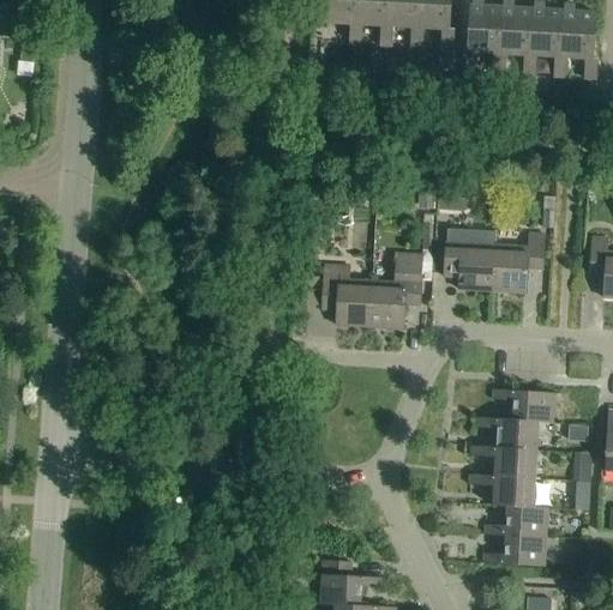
[(361,43),(362,24),(355,24),(356,0),(325,0),(324,22),(348,23),(347,43),(361,43)]
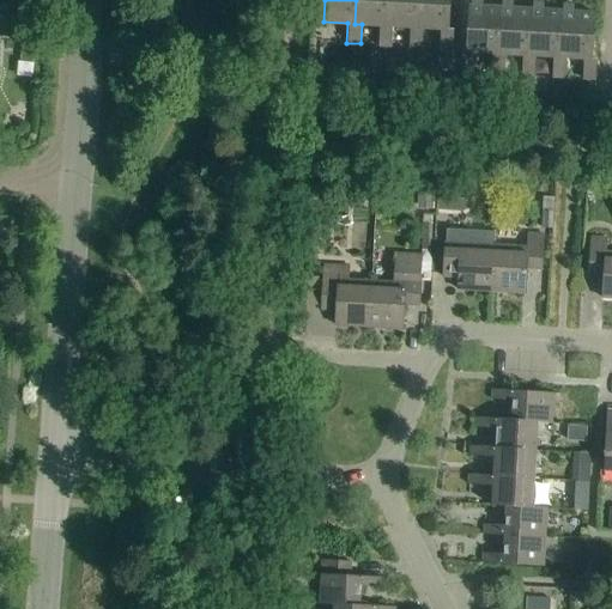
[(391,46),(392,25),(385,25),(386,0),(356,0),(355,24),(362,24),(379,25),(377,44),(391,46)]
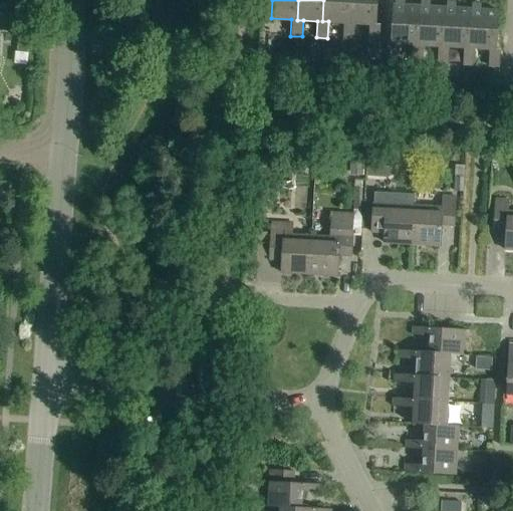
[(323,0),(322,21),(328,21),(344,22),(343,39),(353,39),(353,23),(348,22),(349,0),(323,0)]
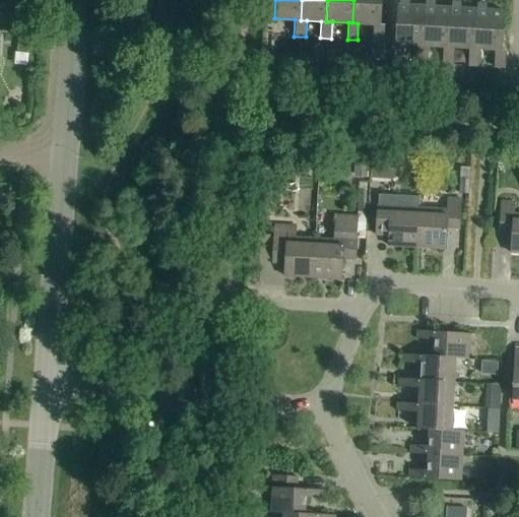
[(353,0),(352,22),(358,23),(374,23),(373,41),(383,41),(383,24),(379,23),(380,0),(353,0)]
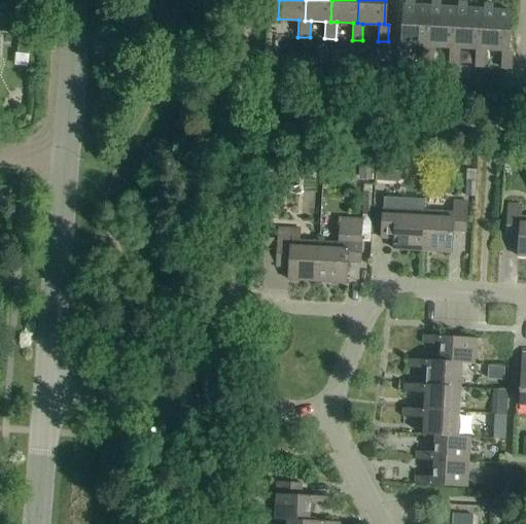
[(431,63),(432,45),(427,45),(430,5),(404,3),(400,44),(423,45),(422,62),(431,63)]
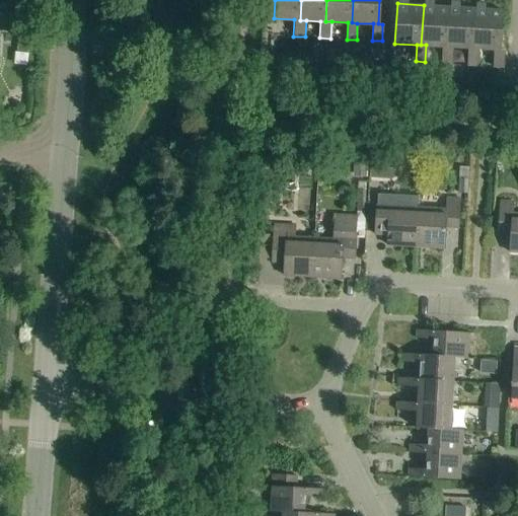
[(447,46),(449,6),(424,5),(421,45),(426,45),(442,46),(447,46)]
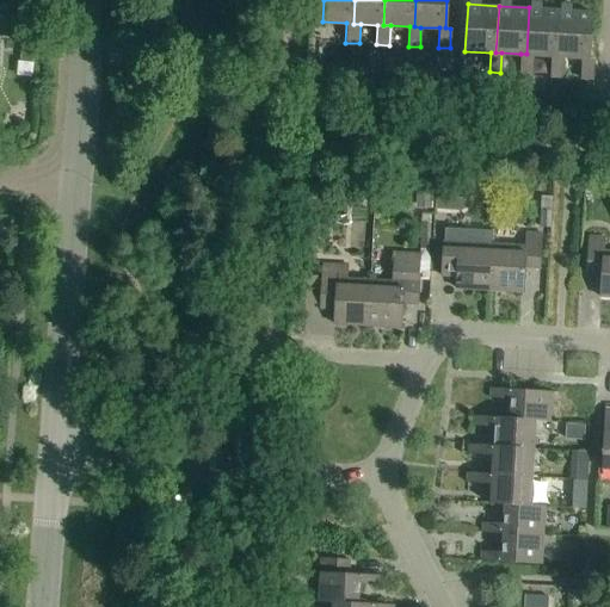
[(560,8),(529,7),(527,54),(521,54),(519,74),(531,74),(533,54),(550,55),(556,56),(560,8)]
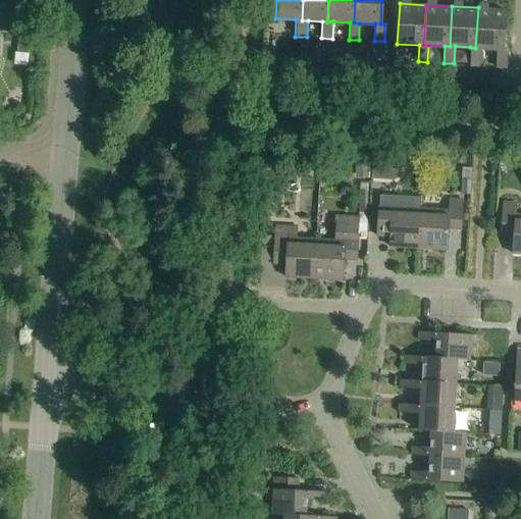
[(506,66),(507,49),(502,49),(504,9),(478,7),(475,48),(470,47),(469,64),(479,65),(480,48),(497,49),(496,66),(506,66)]
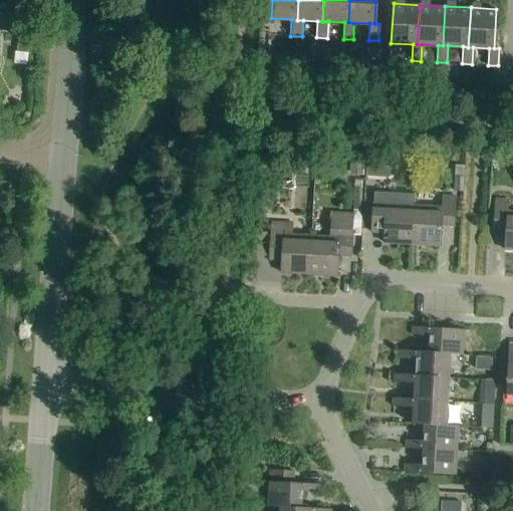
[(27,37),(17,36),(17,50),(26,51),(27,37)]
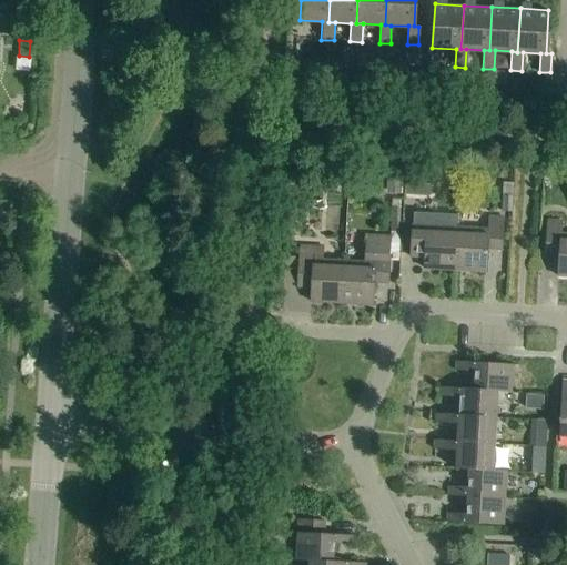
[(417,46),(407,46),(406,61),(417,62),(417,46)]
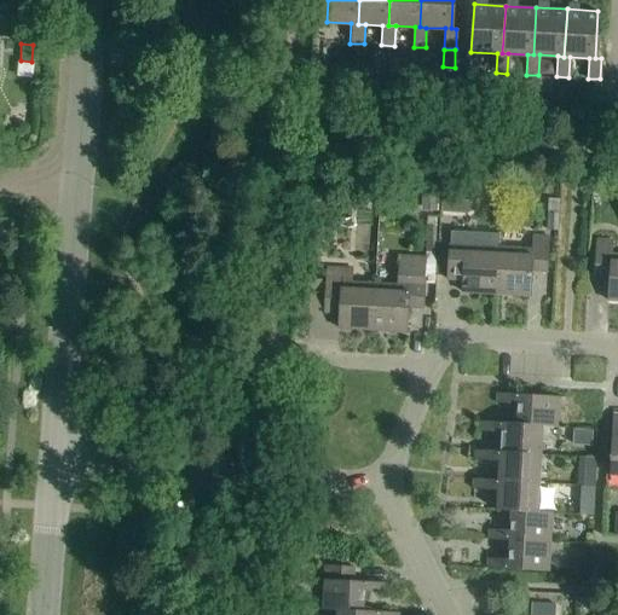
[(333,67),(313,65),(312,81),(331,81),(333,67)]
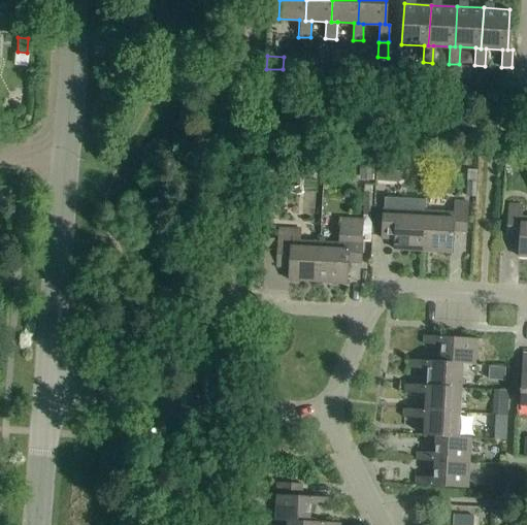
[(376,171),(404,172),(406,149),(377,146),(376,171)]
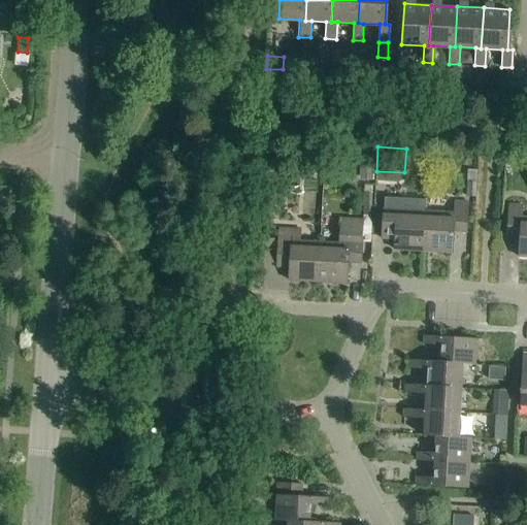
[(309,160),(309,171),(321,171),(322,160),(309,160)]
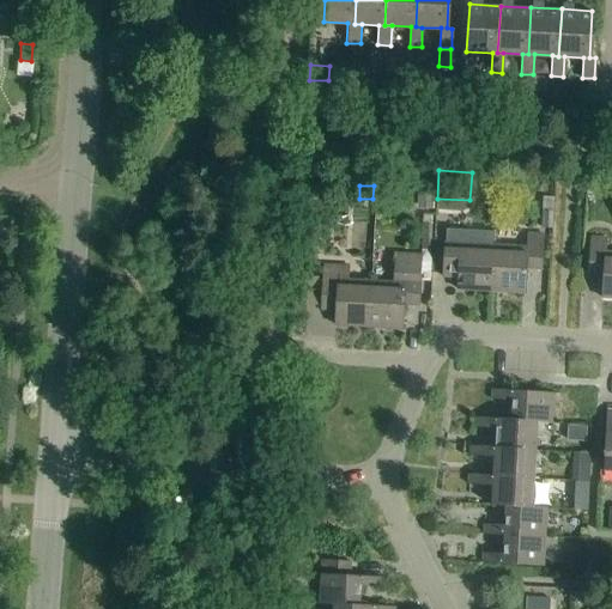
[(419,189),(418,208),(431,209),(432,190),(419,189)]
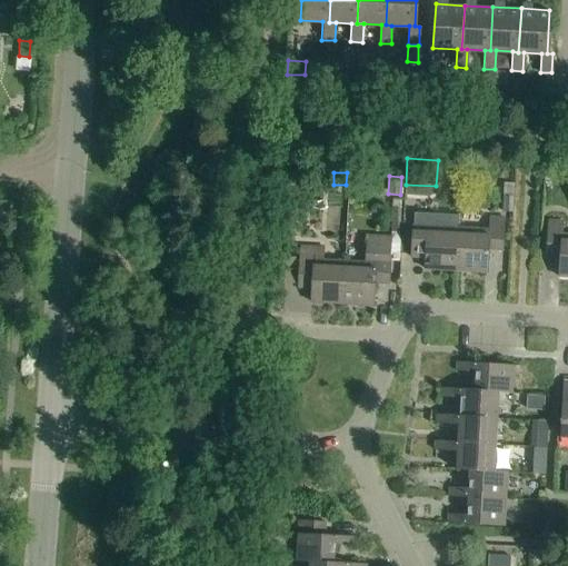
[(502,182),(501,211),(511,211),(514,182),(502,182)]
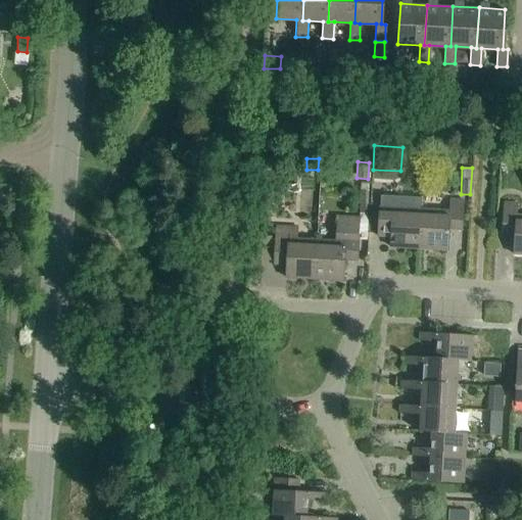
[(360,190),(360,213),(367,213),(368,190),(360,190)]
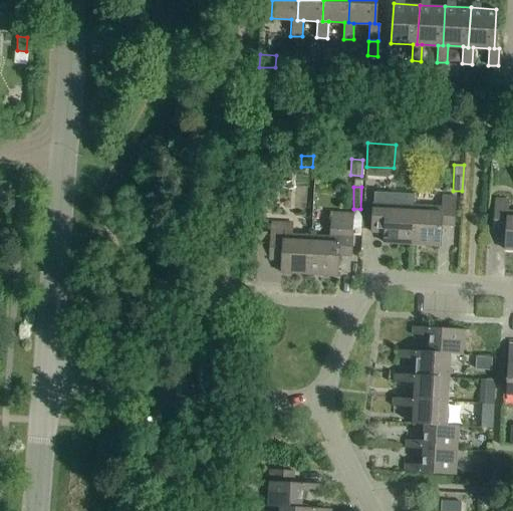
[(412,237),(412,243),(441,245),(442,224),(454,225),(455,196),(443,196),(443,189),(415,187),(415,194),(412,237)]
